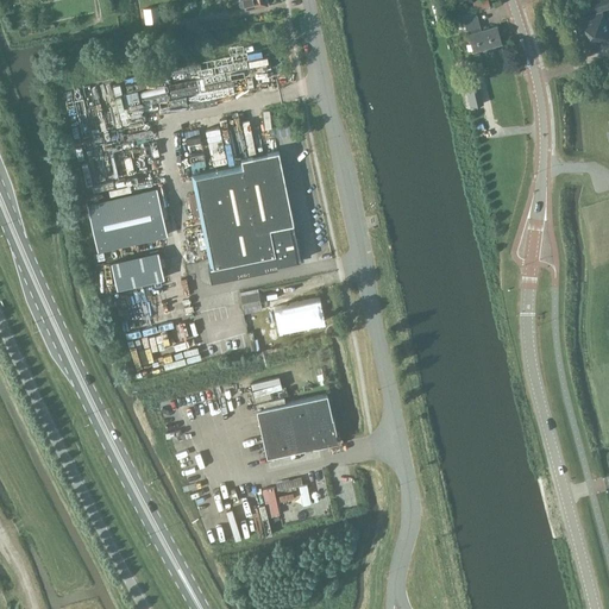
[(245,10),(253,7),(255,10),(259,8),(259,6),(268,5),(265,0),(240,0),(239,0),(238,2),(239,6),(242,8),(245,7),(245,10)]
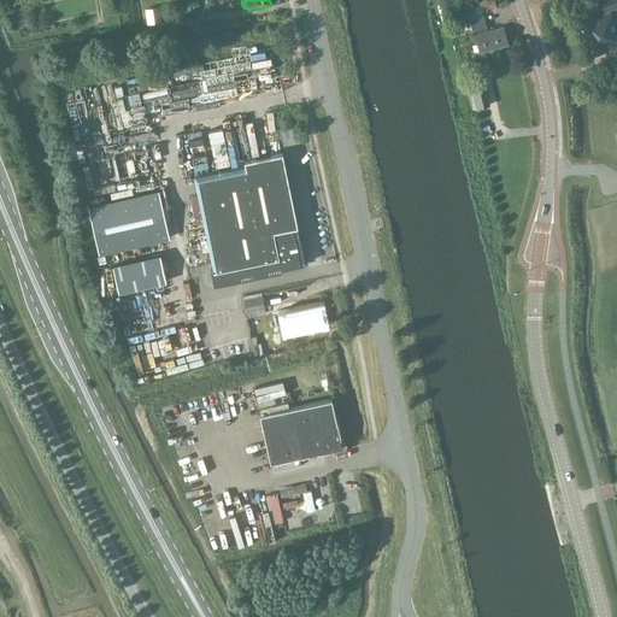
[(494,0),(486,0),(479,3),(481,11),(495,6),(494,0)]
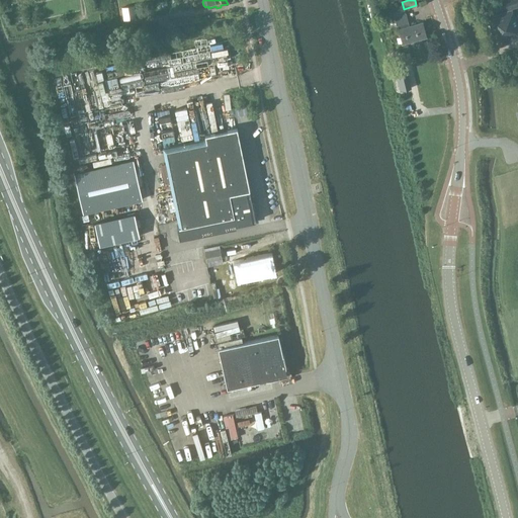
[(517,6),(517,0),(503,0),(507,10),(506,10),(507,12),(489,17),(496,40),(517,33),(517,15),(516,16),(516,17),(514,17),(512,10),(512,9),(517,6)]
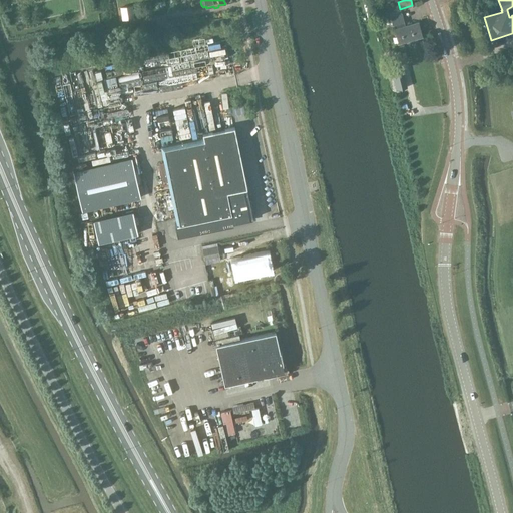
[(120,8),(122,19),(132,17),(130,6),(120,8)]
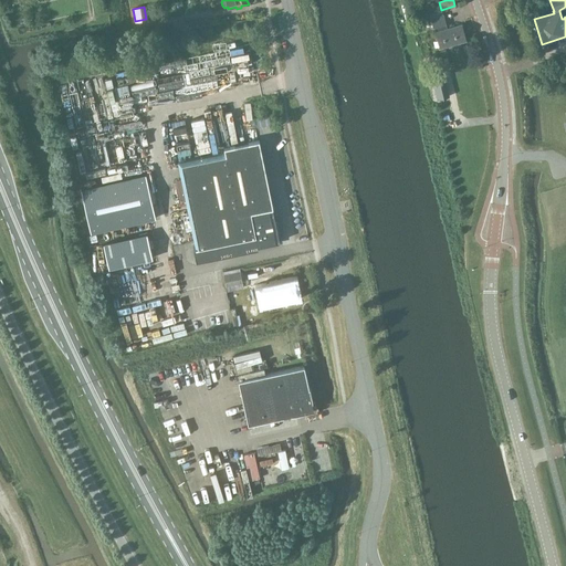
[(443,14),(430,18),(432,29),(435,28),(436,31),(435,31),(439,49),(465,41),(461,24),(447,29),(443,14)]
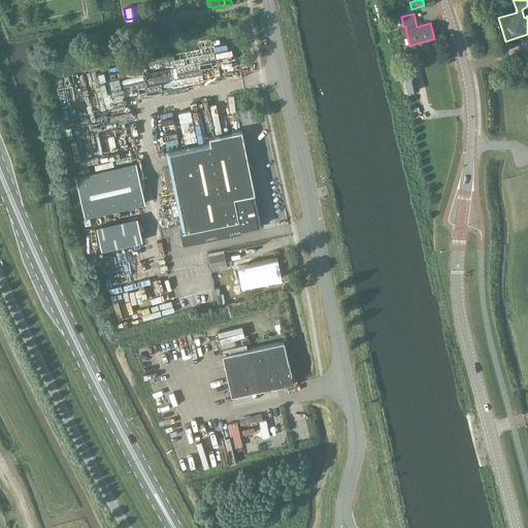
[(166,151),(183,232),(180,232),(183,244),(240,232),(240,230),(260,226),(254,194),(255,194),(241,131),(208,137),(209,142),(166,151)]
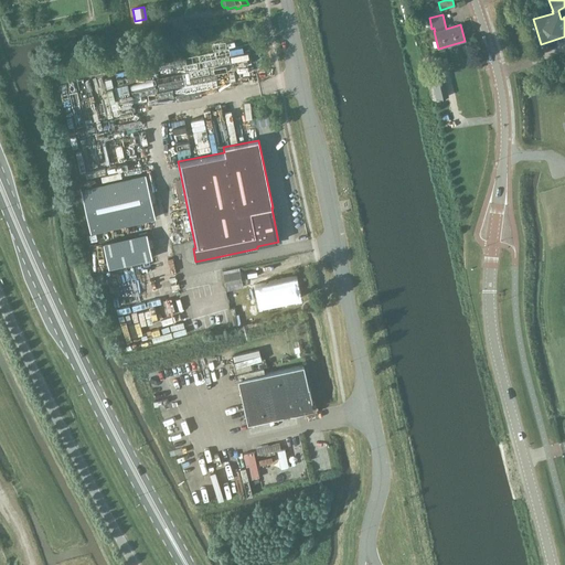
[(146,176),(81,190),(91,233),(156,219),(146,176)]
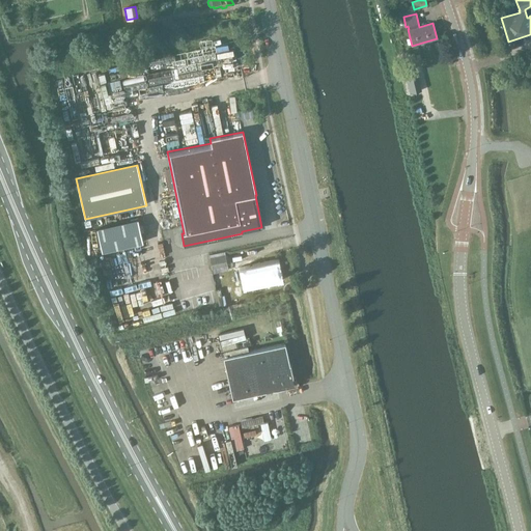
[(138,220),(96,229),(102,252),(143,243),(138,220)]
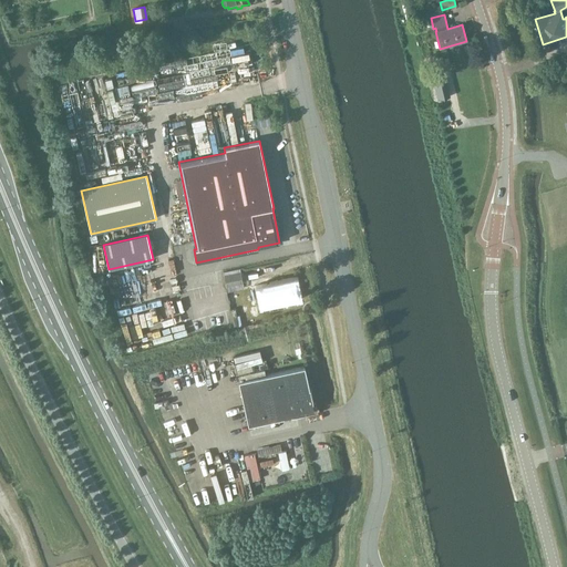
[(240,277),(224,281),(226,292),(244,289),(240,277)]
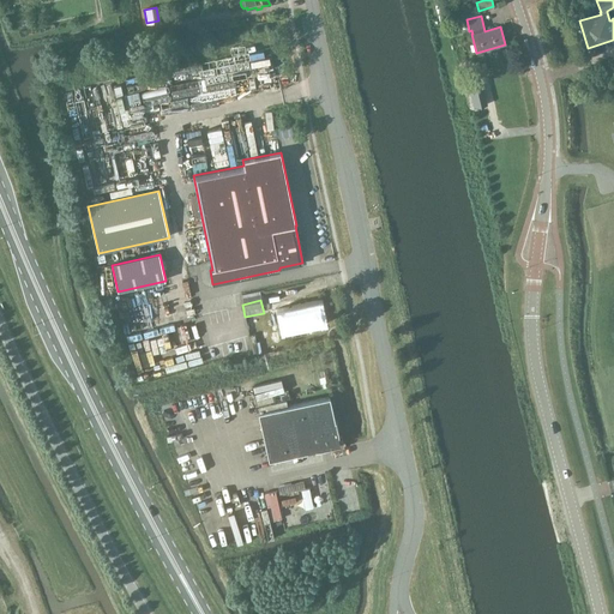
[(282,314),(284,327),(321,319),(318,306),(282,314)]
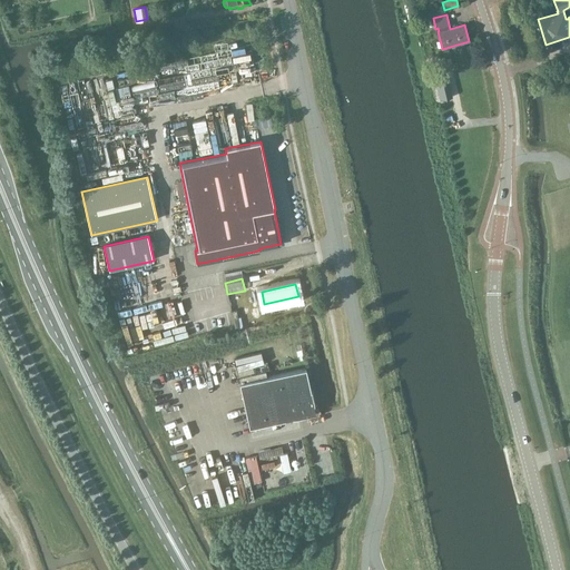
[(316,413),(314,405),(311,391),(311,392),(306,369),(241,383),(249,428),(316,413)]
